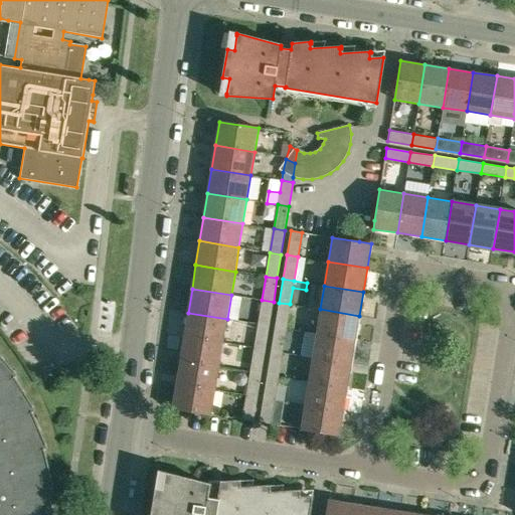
[(258,324),(270,326),(274,302),(262,300),(258,324)]
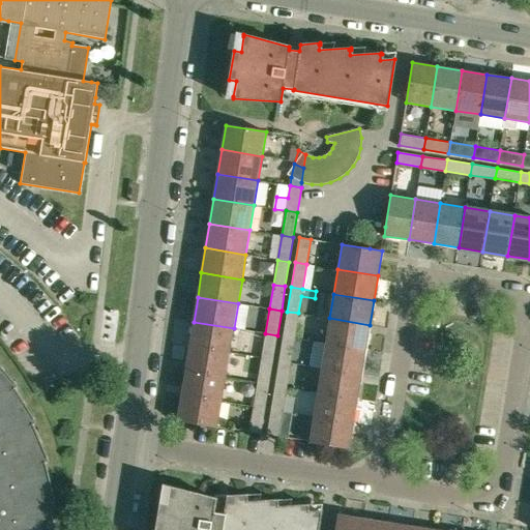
[(294,337),(298,313),(287,312),(283,336),(294,337)]
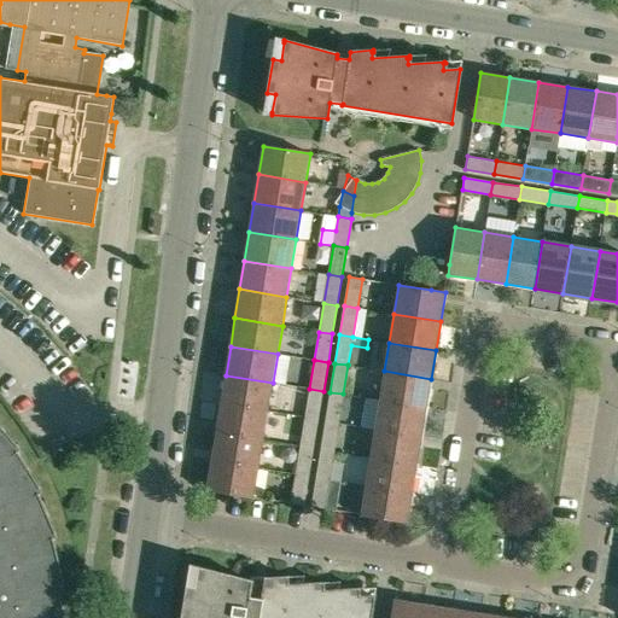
[(426,407),(431,379),(384,371),(379,400),(426,407)]
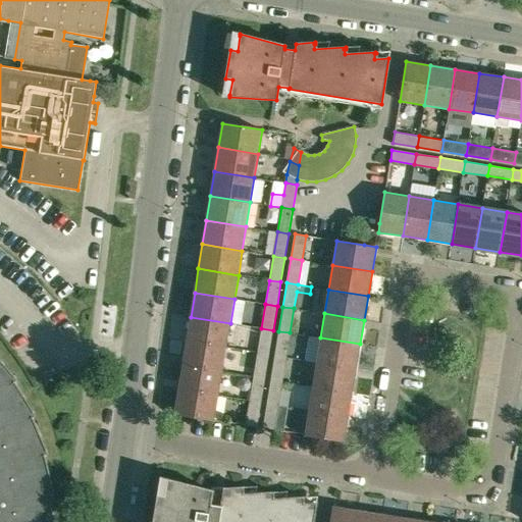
[(191,317),(187,342),(226,348),(230,323),(191,317)]
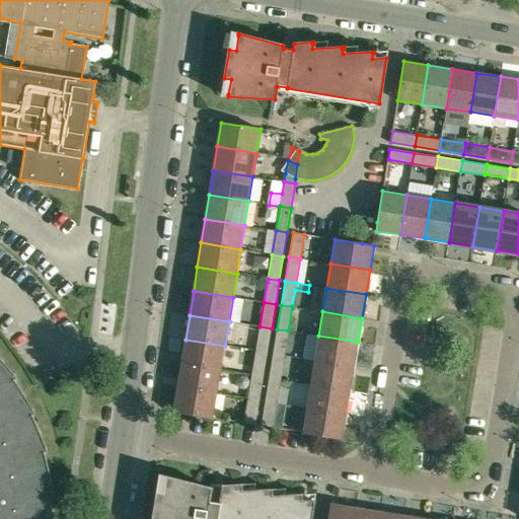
[(272,328),(260,326),(256,351),(268,353),(272,328)]
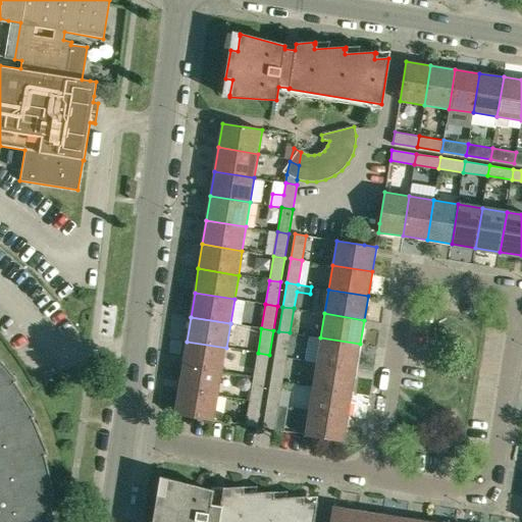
[(278,331),(274,355),(285,357),(290,332),(278,331)]
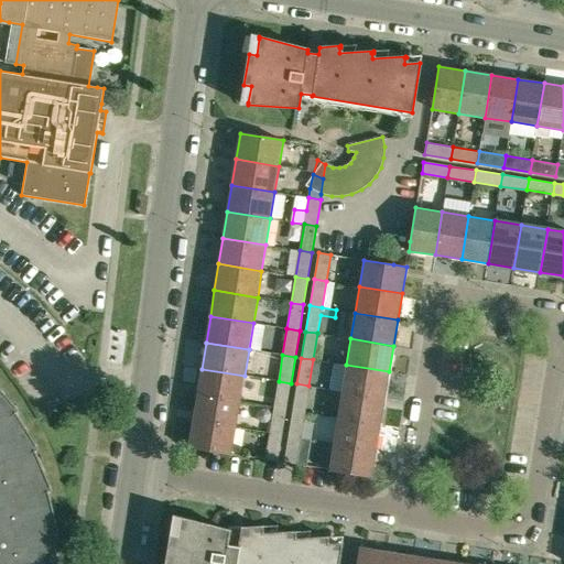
[(386,398),(389,371),(346,365),(342,391),(386,398)]
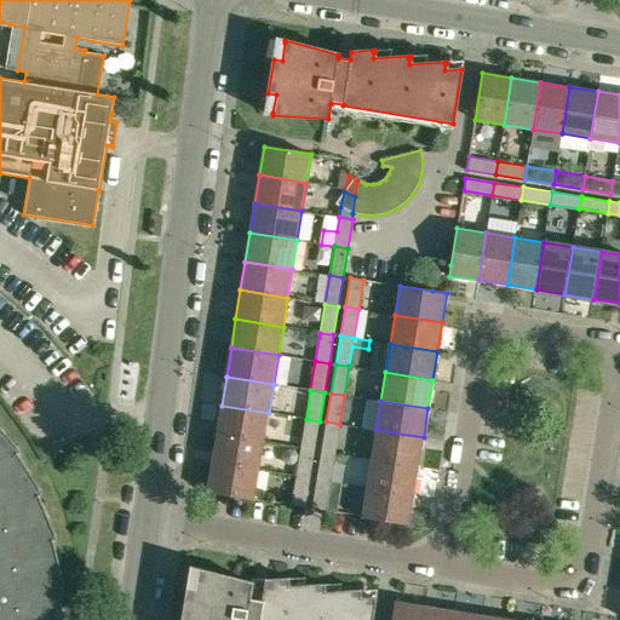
[(222,406),(217,434),(264,442),(269,413),(222,406)]
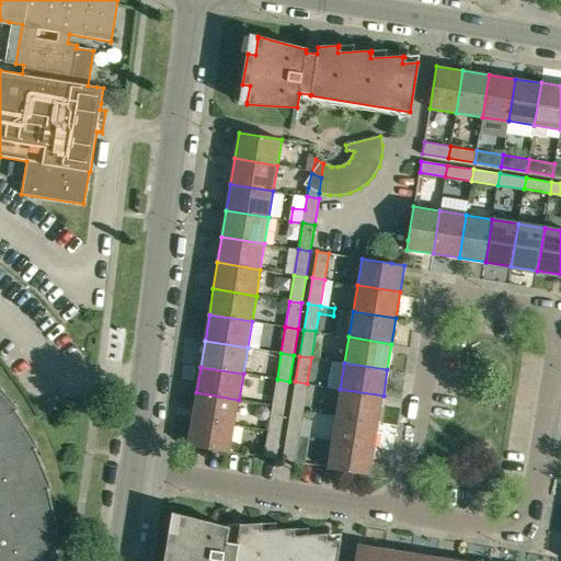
[(273,405),(285,408),(289,381),(277,379),(273,405)]
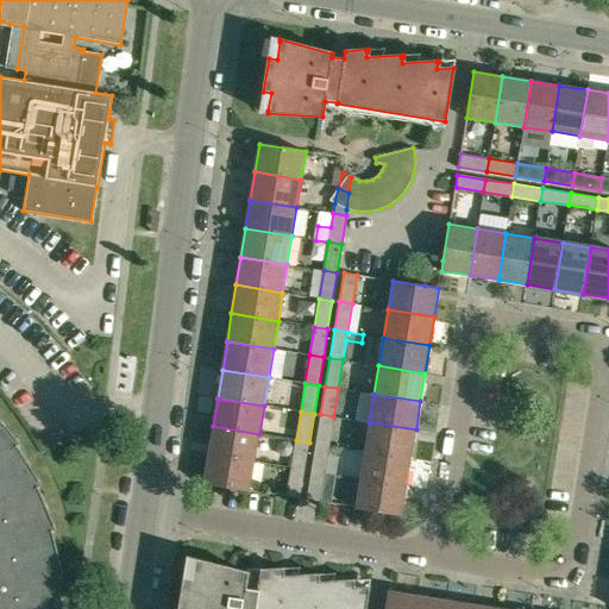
[(320,414),(316,443),(330,445),(333,416),(320,414)]
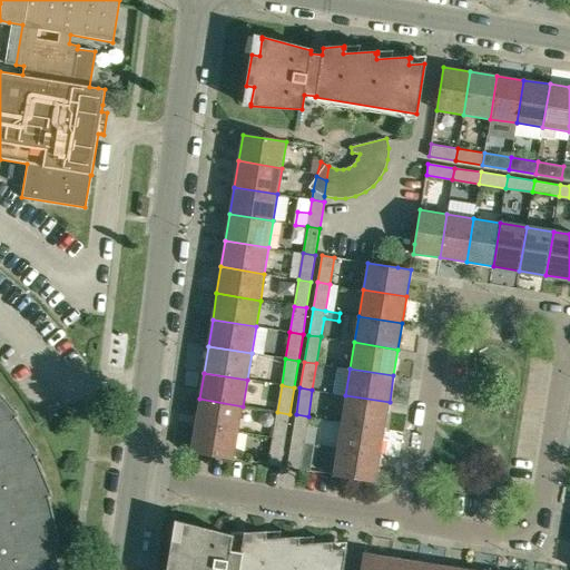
[(0,569),(57,569),(55,539),(59,538),(48,495),(52,494),(35,454),(38,452),(16,416),(19,413),(0,392),(0,569)]
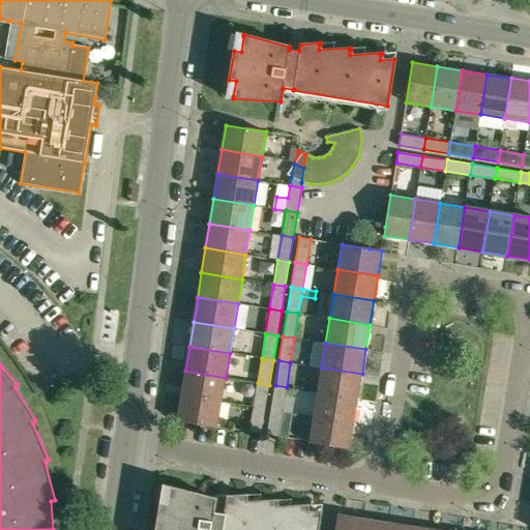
[(318,392),(358,399),(362,374),(321,367),(318,392)]
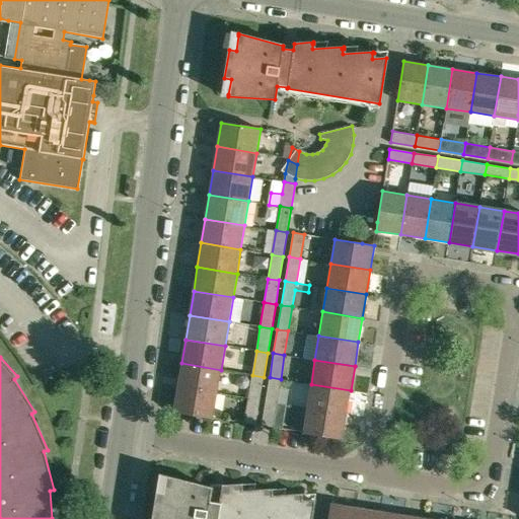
[(181,363),(177,387),(217,393),(221,370),(181,363)]
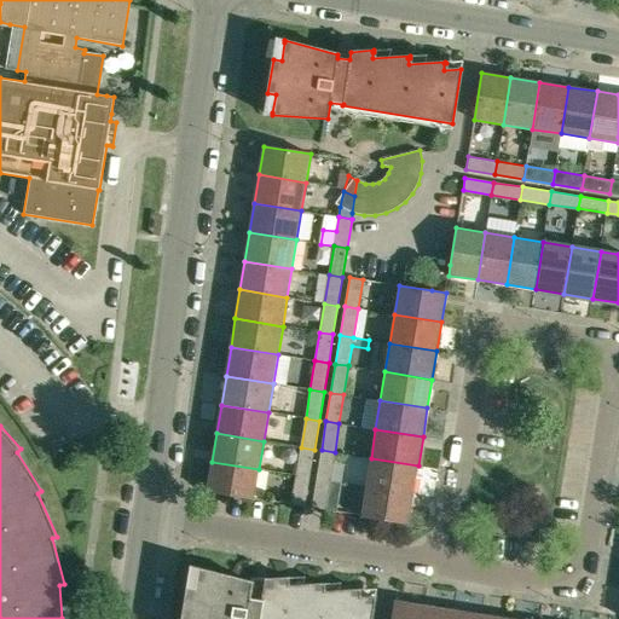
[(287,446),(282,450),(281,457),(284,462),(291,463),(296,460),(298,452),(294,447),(287,446)]
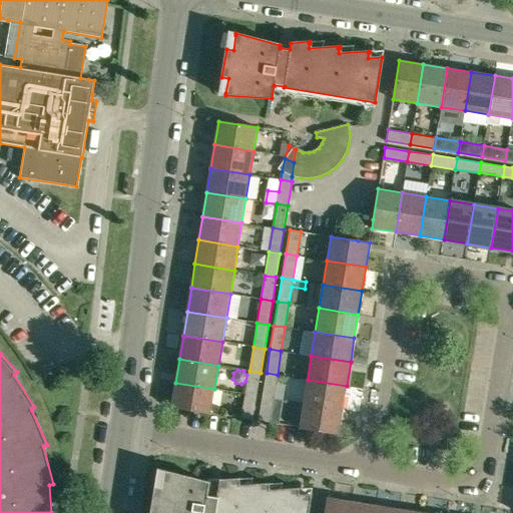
[(261,373),(249,371),(245,394),(257,396),(261,373)]
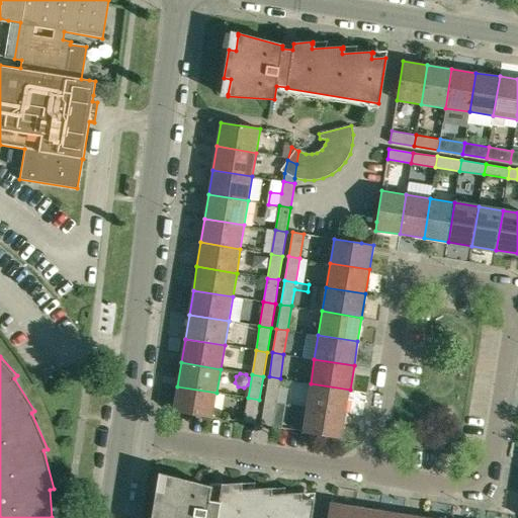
[(269,376),(265,401),(276,403),(280,378),(269,376)]
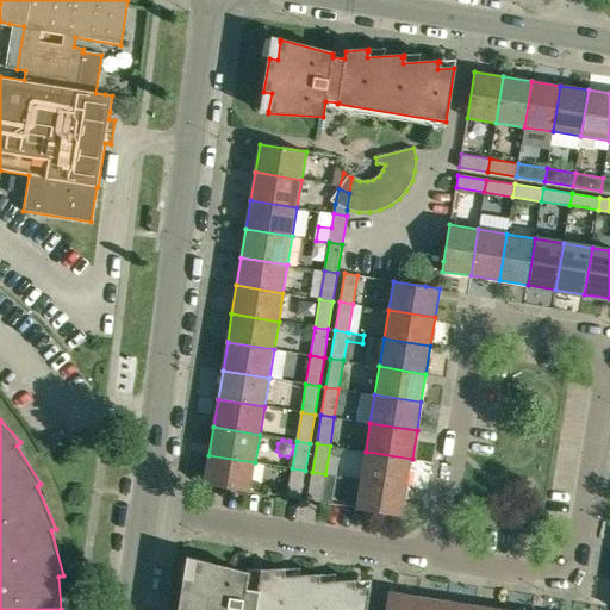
[(408,487),(412,459),(366,452),(361,480),(408,487)]
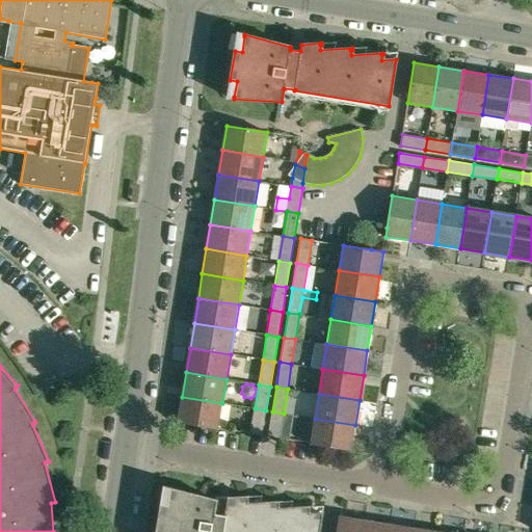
[(218,428),(222,403),(182,397),(178,422),(218,428)]
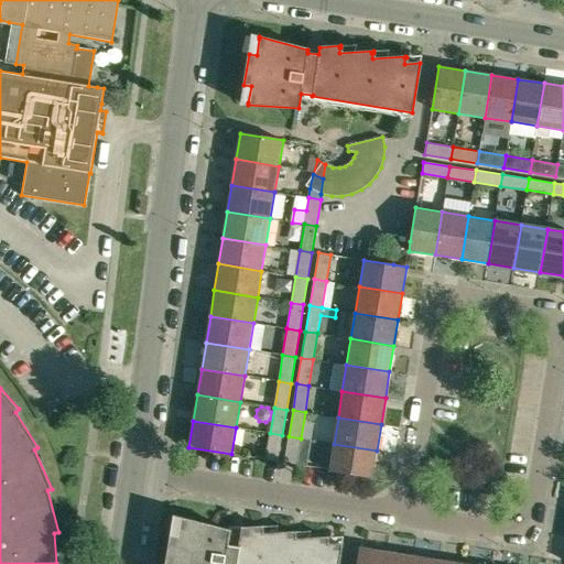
[(266,459),(267,459),(278,462),(282,435),(270,433),(266,459)]
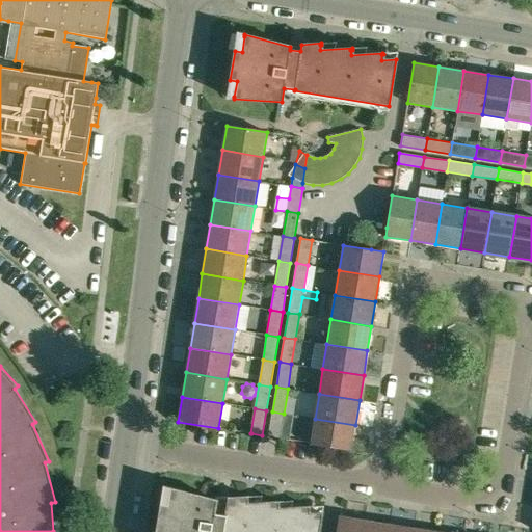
[(351,450),(355,425),(315,419),(311,444),(351,450)]
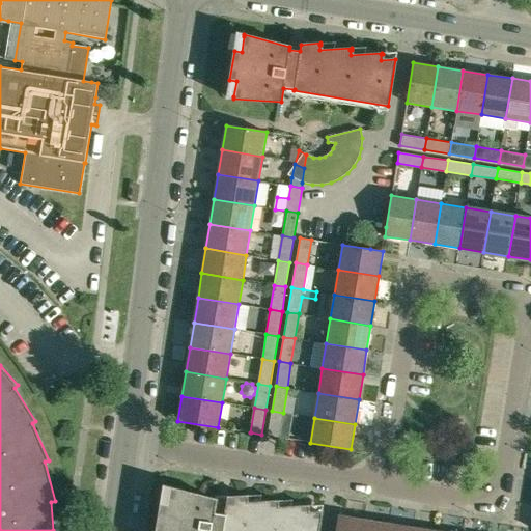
[(278,501),(262,502),(246,503),(246,498),(248,498),(247,496),(228,497),(227,504),(216,502),(217,499),(170,487),(170,488),(168,504),(161,503),(156,530),(318,530),(322,512),(308,513),(307,507),(309,507),(309,506),(277,508),(276,502),(278,502),(278,501)]
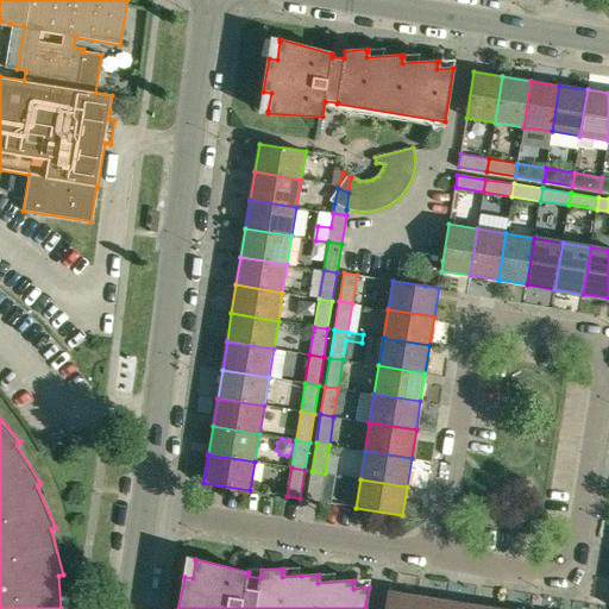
[(389,591),(385,608),(415,608),(418,596),(389,591)]
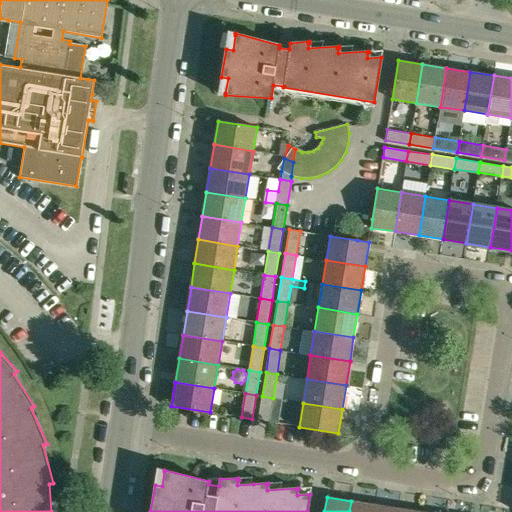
[(373,511),(375,505),(351,501),(349,511),(373,511)]
